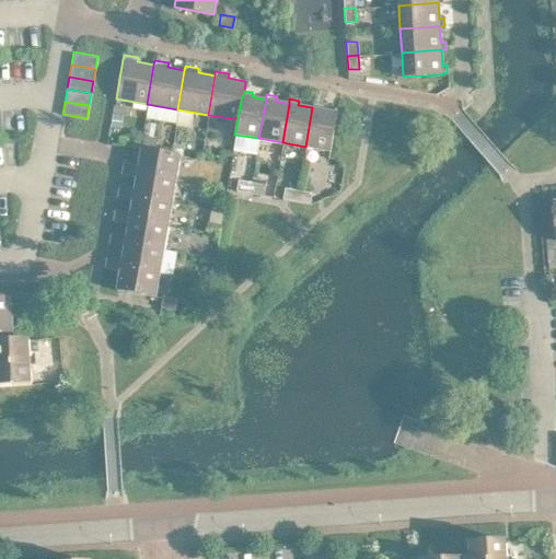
[(312,107),(305,147),(329,151),(336,112),(321,109),(322,104),(313,103),(312,107)]
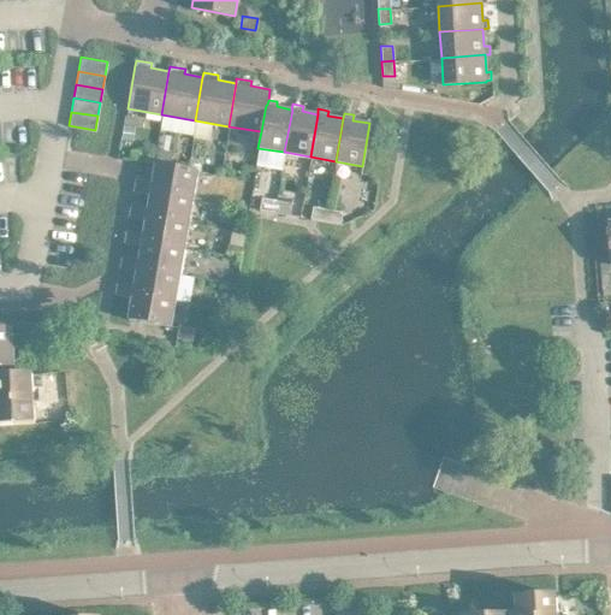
[(122,124),(119,137),(132,140),(135,126),(122,124)]
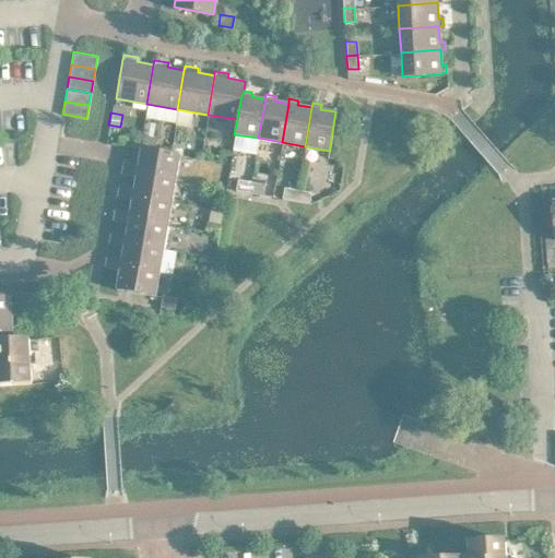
[(142,134),(140,147),(154,151),(156,137),(142,134)]
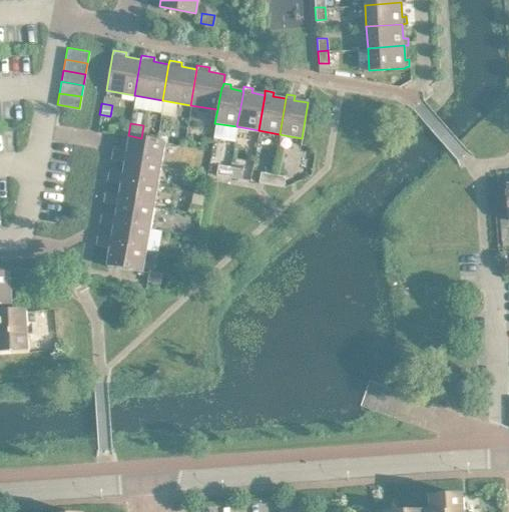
[(111,159),(124,161),(124,157),(160,163),(164,142),(158,140),(141,138),(128,135),(125,151),(112,149),(111,159)]
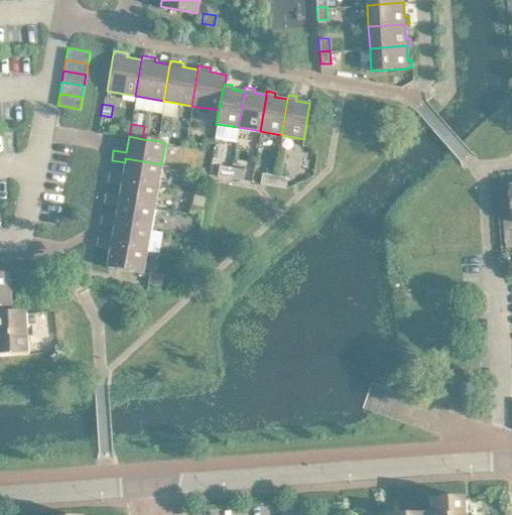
[(108,181),(121,184),(122,180),(157,186),(161,164),(125,158),(125,162),(123,174),(110,171),(108,181)]
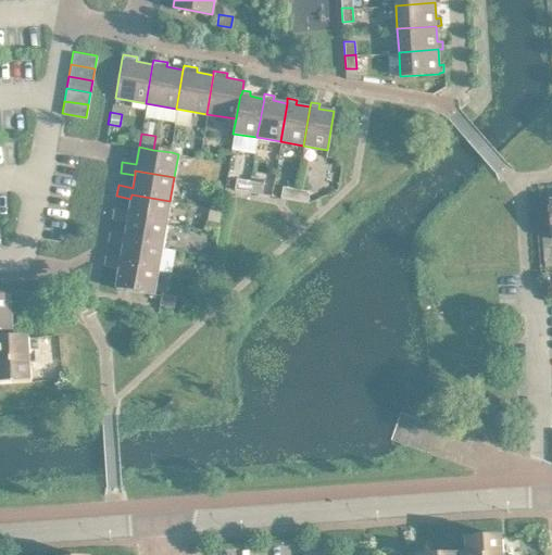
[(234,188),(248,191),(249,180),(236,177),(234,188)]
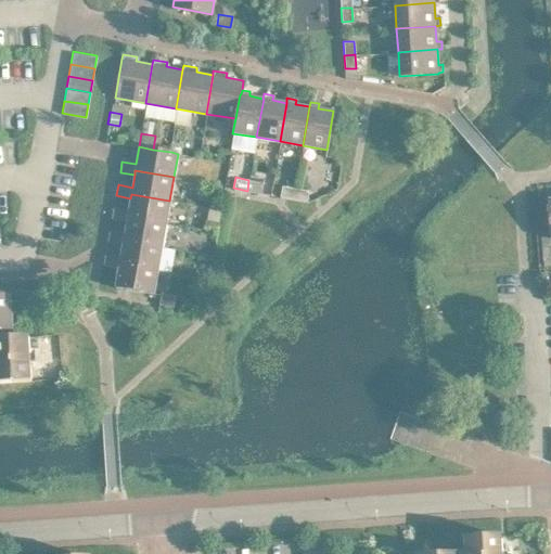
[(248,180),(247,191),(260,193),(263,182),(248,180)]
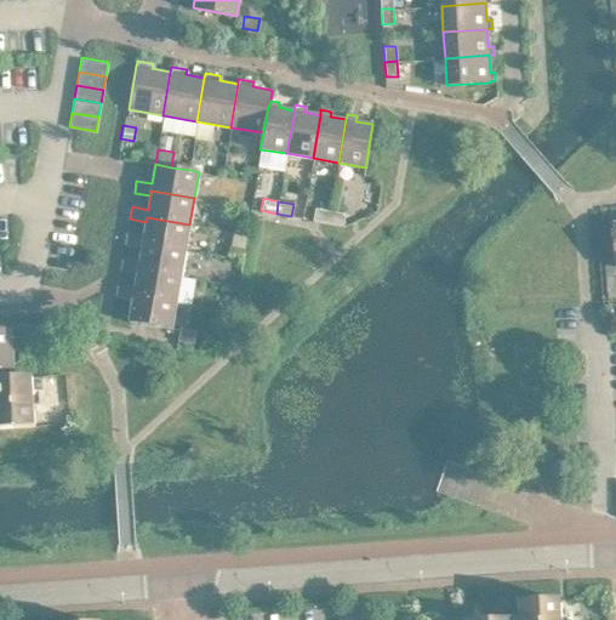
[(313,220),(328,222),(330,210),(315,208),(313,220)]
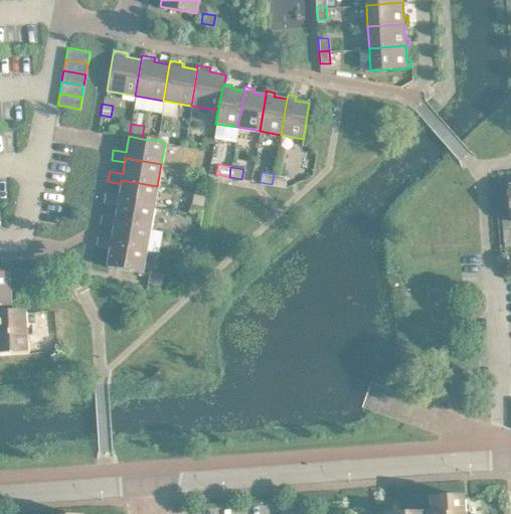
[(274,174),(272,184),(284,186),(286,176),(274,174)]
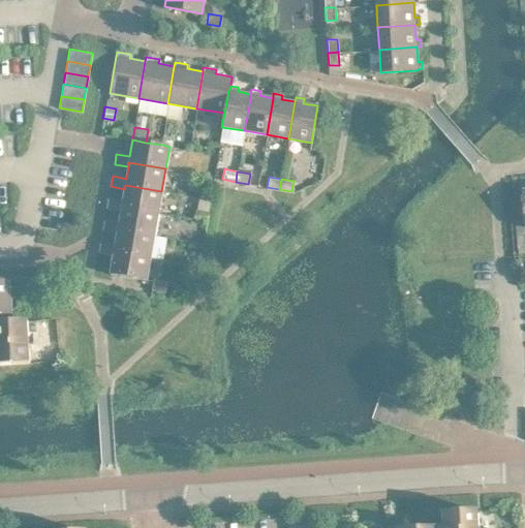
[(106,209),(120,211),(121,207),(158,213),(161,191),(125,185),(124,189),(122,200),(109,198),(106,209)]
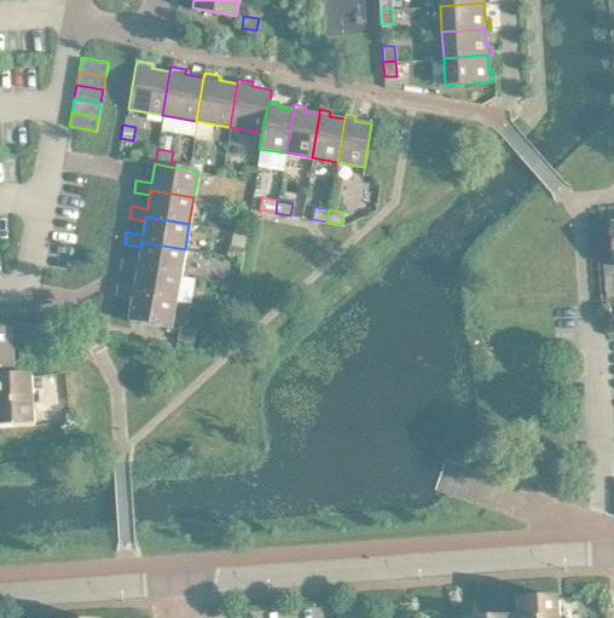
[(120,270),(135,272),(137,267),(180,275),(185,249),(142,242),(140,247),(138,260),(122,258),(120,270)]
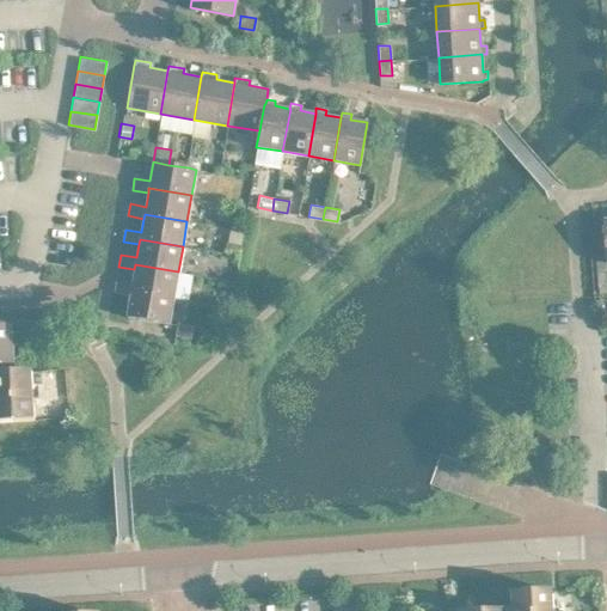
[(225,242),(224,250),(239,252),(240,244),(225,242)]
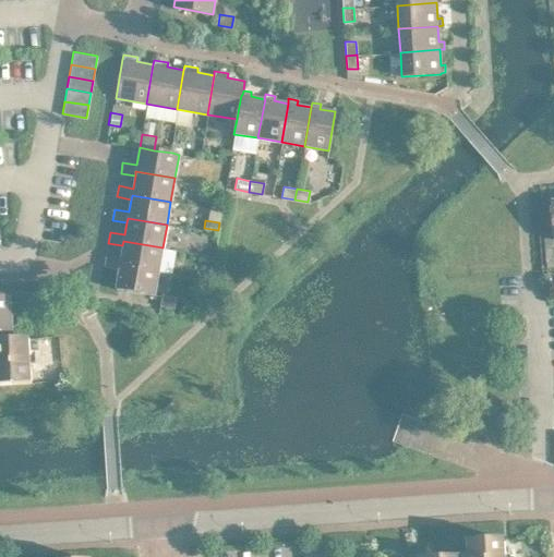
[(553,237),(543,238),(544,246),(553,246),(553,240),(553,237)]
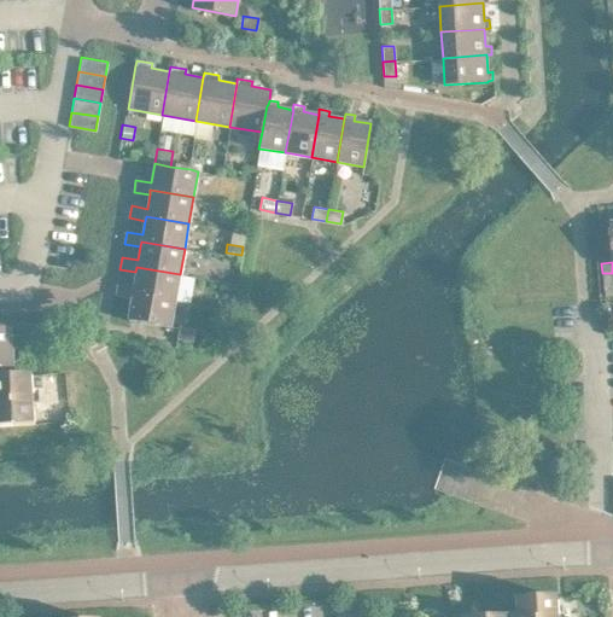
[(116,295),(132,297),(133,292),(175,301),(180,274),(136,267),(135,272),(134,285),(117,283),(116,295)]
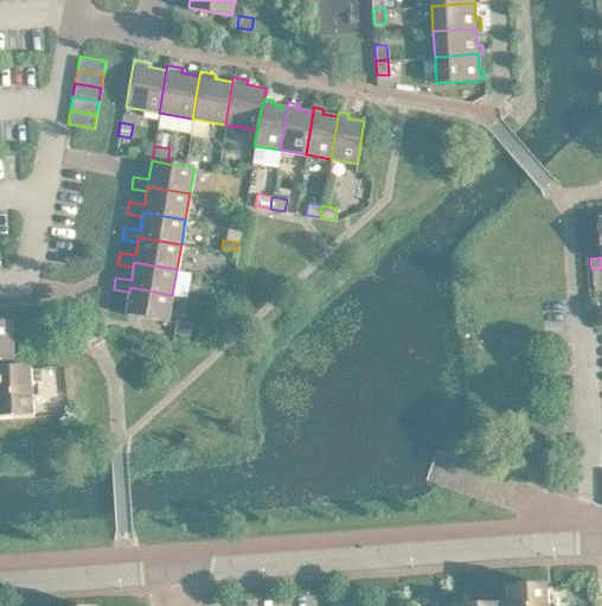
[(601,267),(601,268),(591,268),(593,284),(601,282),(601,267)]
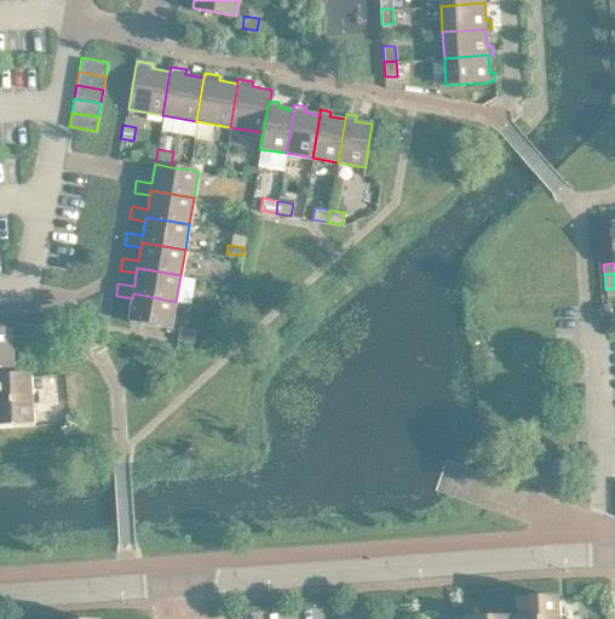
[(133,293),(132,298),(128,320),(172,327),(176,302),(133,293)]
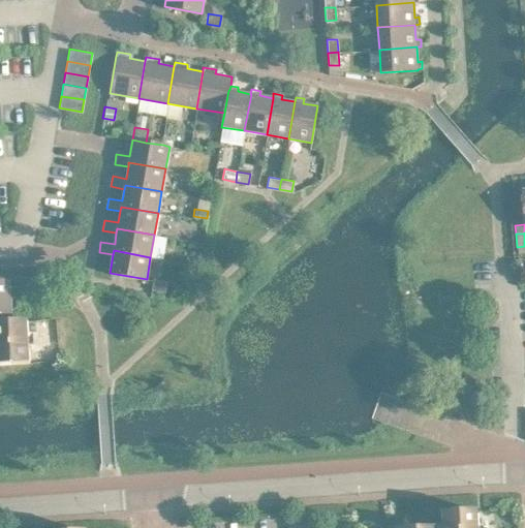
[(0,364),(29,362),(27,343),(23,343),(22,334),(27,334),(26,319),(11,320),(10,308),(5,308),(5,299),(9,298),(8,279),(0,280),(0,364)]
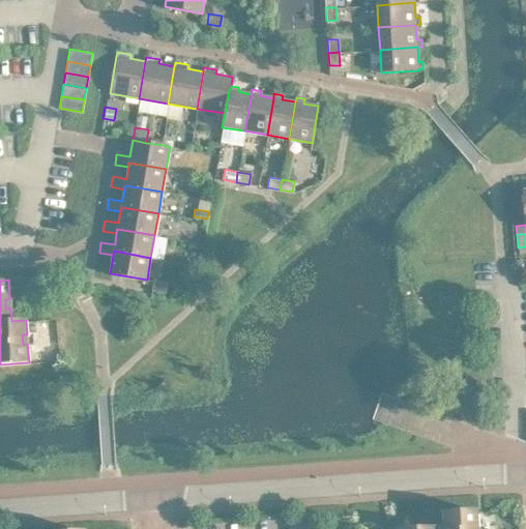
[(151,290),(165,292),(167,282),(153,280),(151,290)]
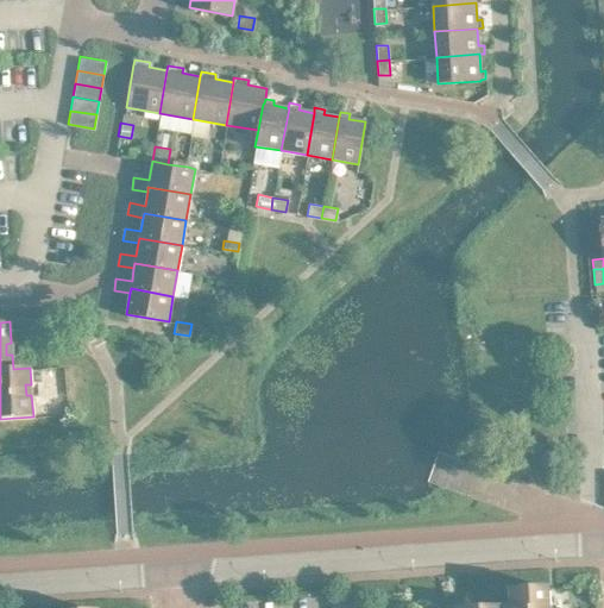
[(549,607),(548,587),(508,589),(508,607),(498,607),(498,606),(478,607),(549,607)]
